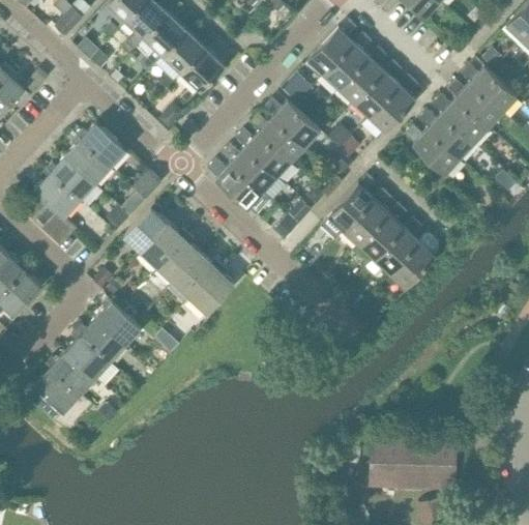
[(57,0),(52,6),(63,17),(64,18),(55,27),(64,36),(80,20),(81,19),(82,18),(71,7),(61,0),(57,0)]
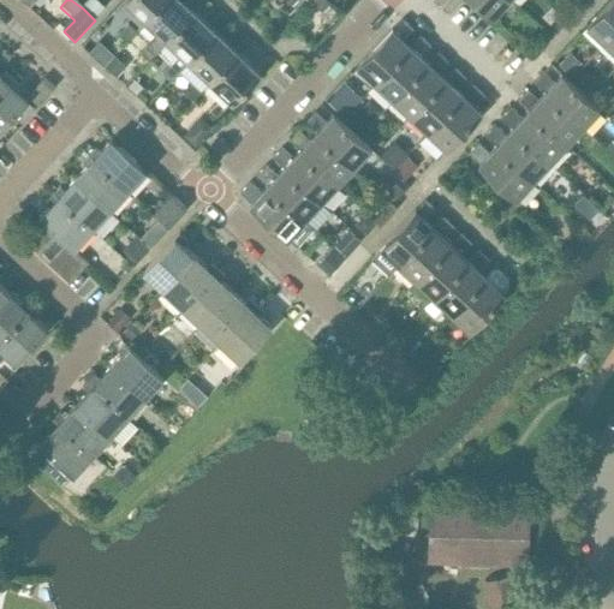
[(93,0),(89,0),(83,9),(95,21),(105,10),(93,0)]
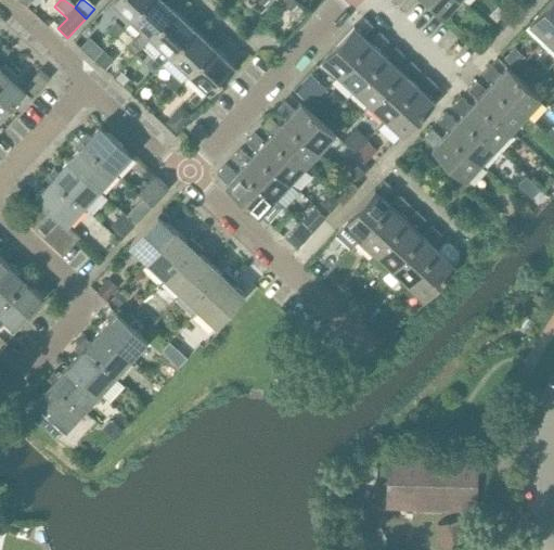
[(114,0),(112,4),(130,22),(151,0),(114,0)]
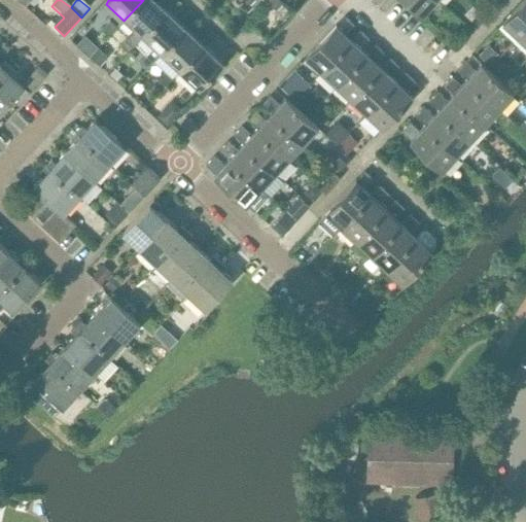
[(136,32),(120,48),(128,56),(135,48),(142,40),(143,39),(143,38),(165,14),(166,13),(151,0),(143,0),(124,21),(136,32)]
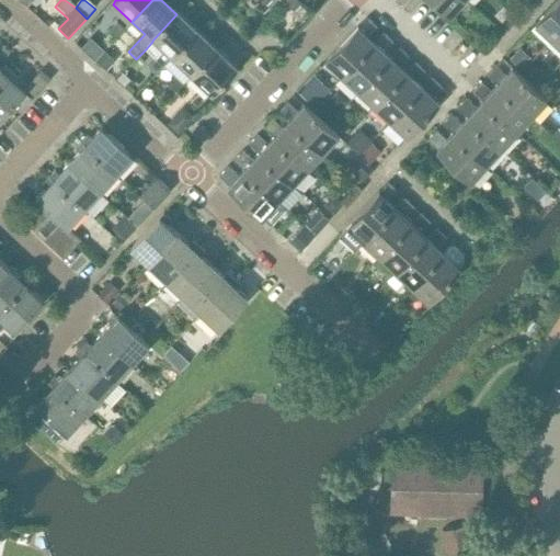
[(251,0),(263,11),(273,0),(277,0),(293,13),(289,16),(300,25),(309,16),(299,8),(300,7),(293,0),(251,0)]
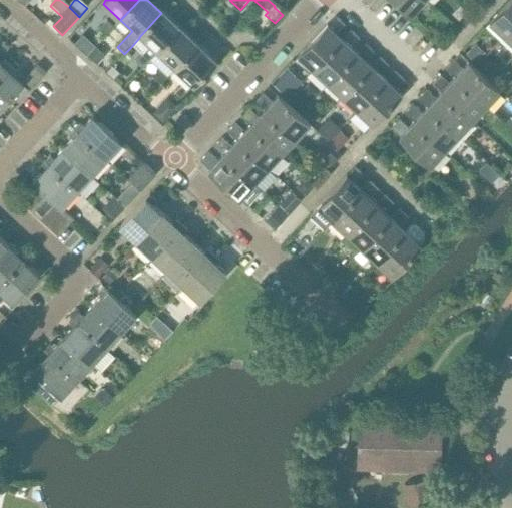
[(393,0),(412,17),(426,2),(423,0),(393,0)]
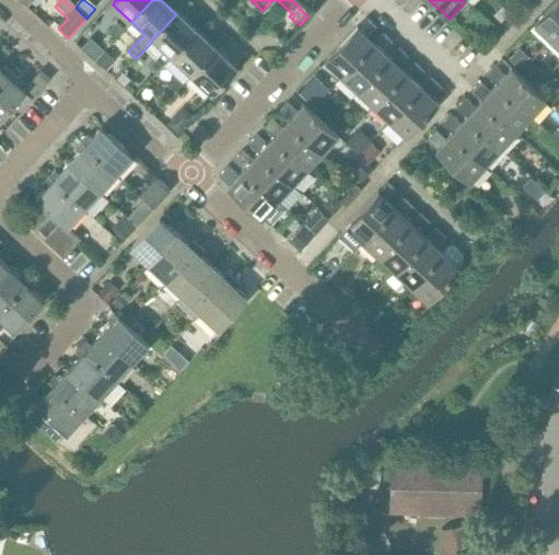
[(558,0),(534,27),(550,43),(558,32),(558,0)]
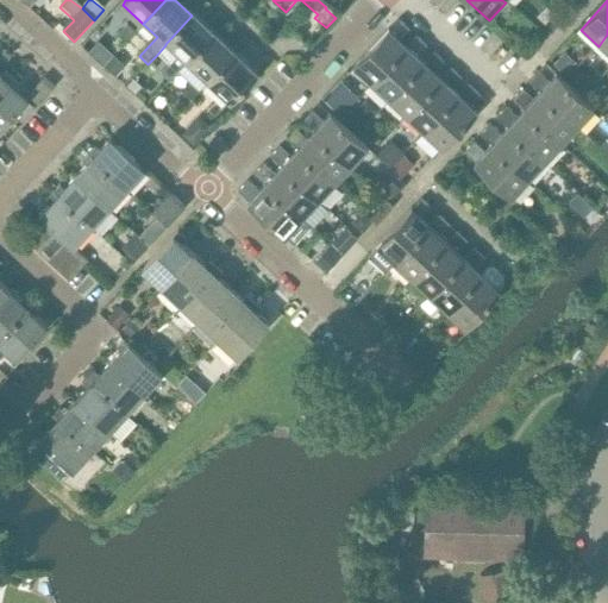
[(190,17),(165,44),(165,45),(179,57),(161,75),(169,83),(187,64),(186,64),(213,35),(192,16),(190,17)]
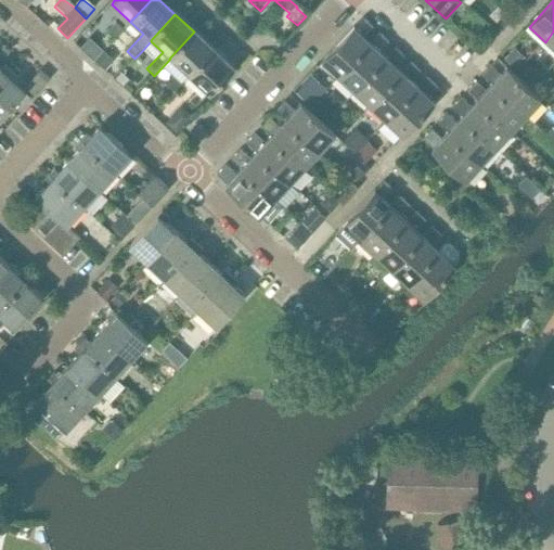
[(353,29),(322,64),(337,78),(370,45),(364,39),(373,29),(363,21),(353,30),(353,29)]
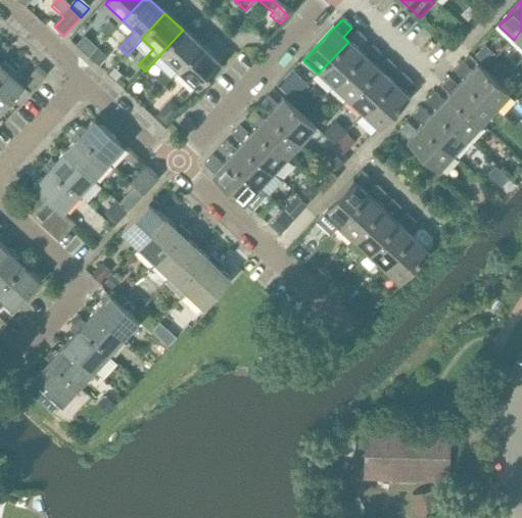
[(101,31),(108,38),(115,31),(108,24),(101,31)]
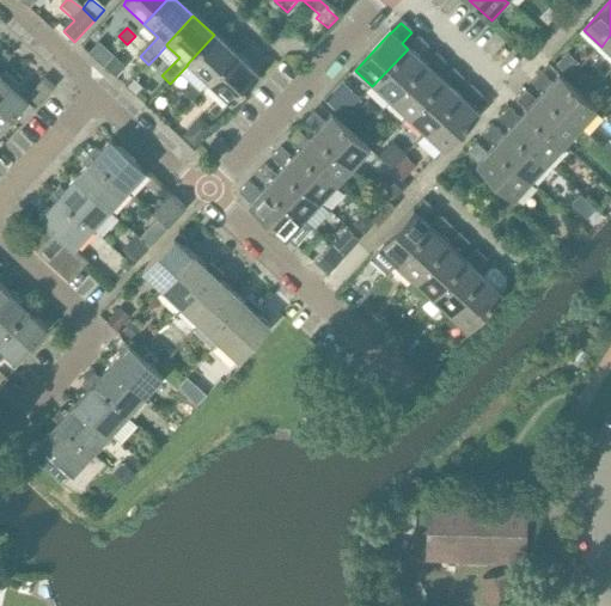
[(214,35),(187,65),(188,65),(208,84),(208,85),(236,55),(214,35)]
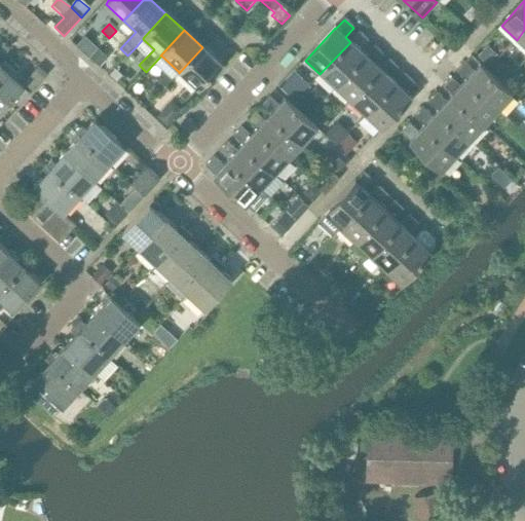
[(359,33),(350,42),(320,74),(335,88),(365,57),(366,57),(360,51),(369,42),(359,33)]
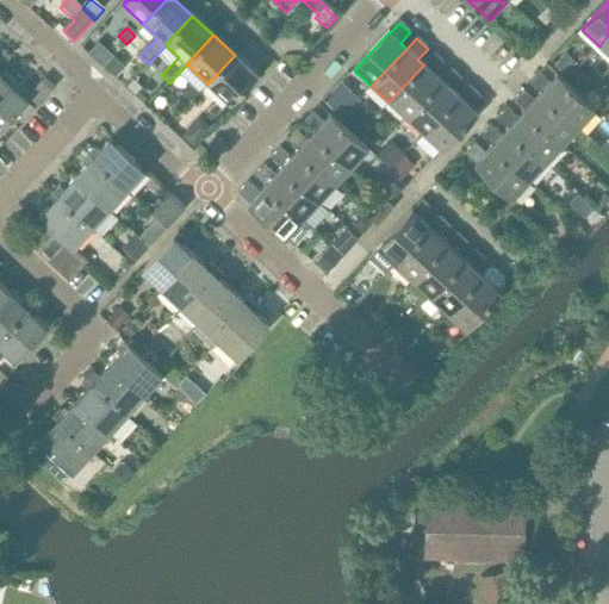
[(235,55),(207,85),(230,105),(258,75),(235,55)]
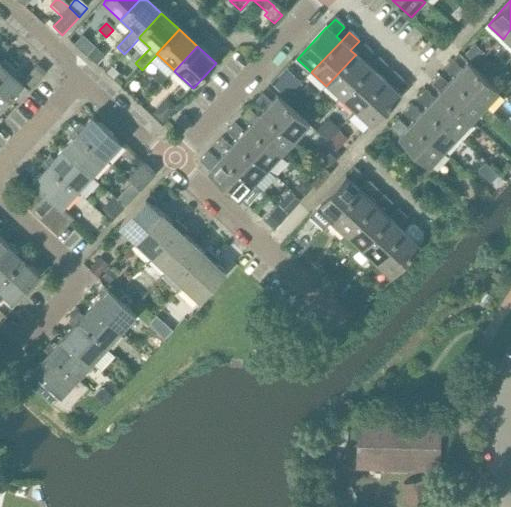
[(355,55),(326,86),(341,100),(370,69),(365,63),(373,55),(364,46),(356,55),(355,55)]
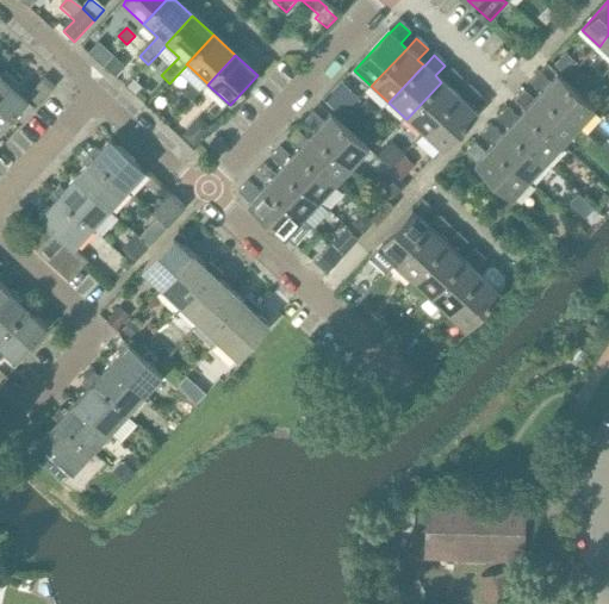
[(561,60),(553,68),(564,79),(572,69),(561,60)]
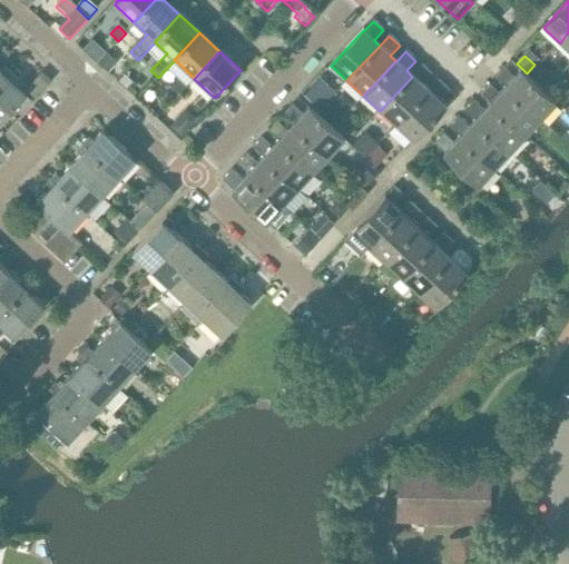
[(101,58),(96,65),(107,76),(113,68),(101,58)]
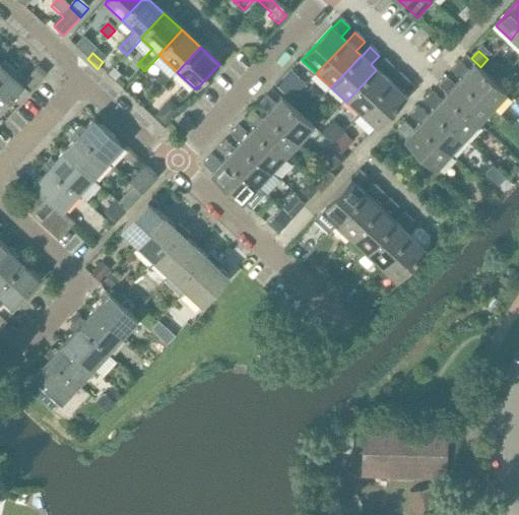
[(377,70),(346,102),(362,116),(391,83),(386,78),(394,70),(385,61),(377,70)]
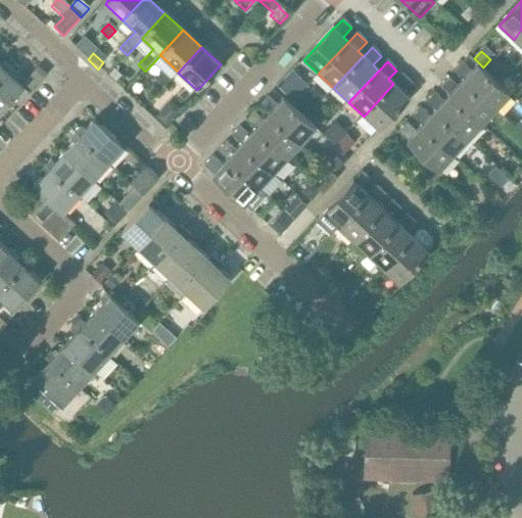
[(463,64),(454,74),(459,79),(463,83),(494,112),(510,97),(477,66),(471,73),(468,69),(463,64)]
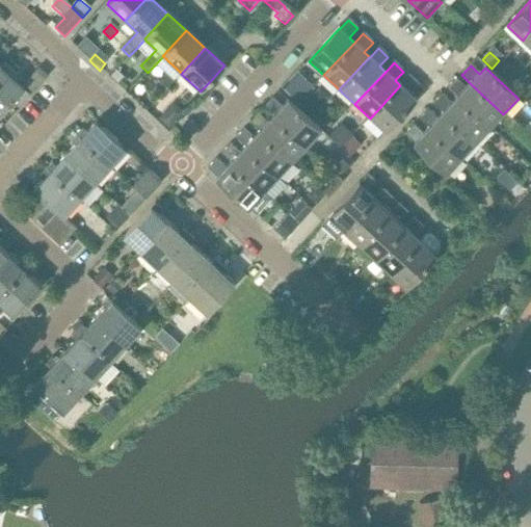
[(507,66),(499,74),(508,83),(516,74),(507,66)]
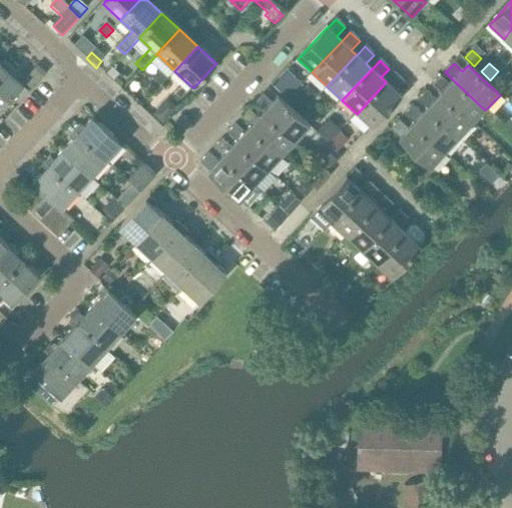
[(0,77),(8,69),(2,64),(0,66),(0,77)]
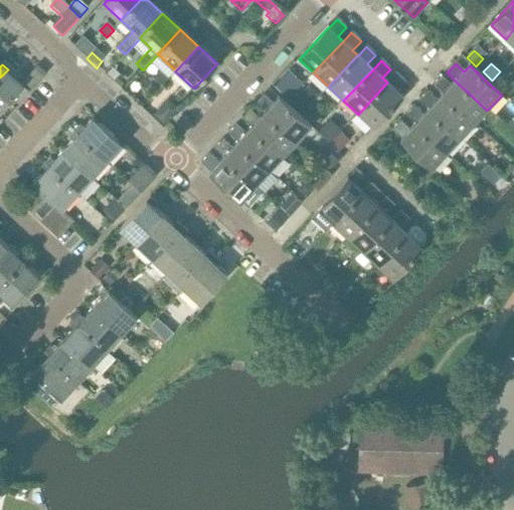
[(8,69),(0,77),(0,111),(10,101),(16,107),(28,95),(11,78),(14,75),(8,69)]
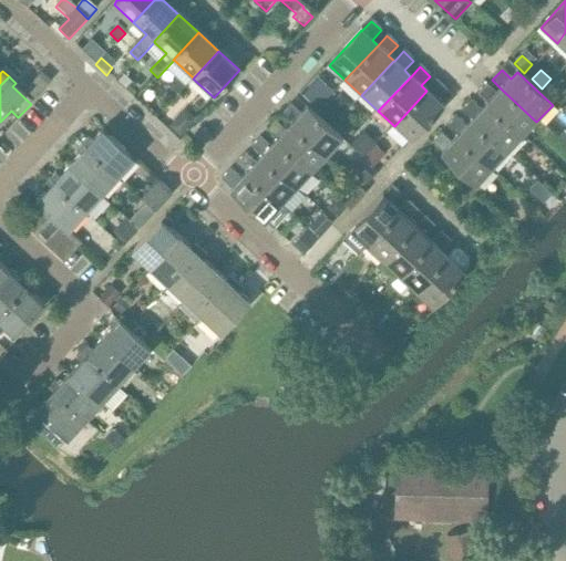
[(122,76),(116,83),(124,91),(131,84),(122,76)]
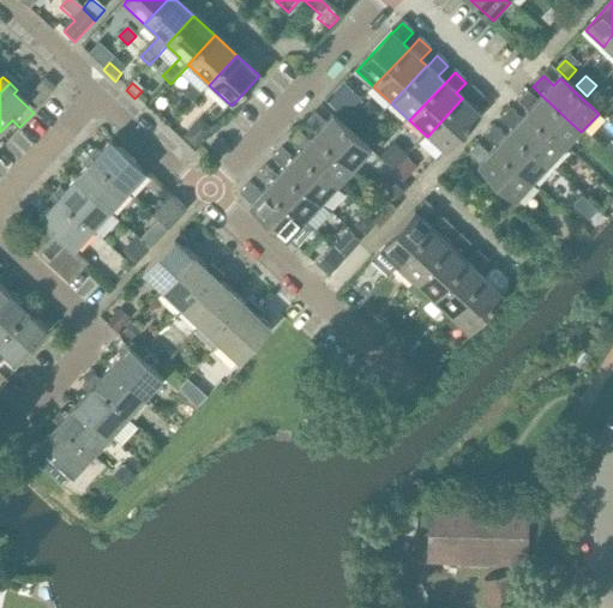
[(343,86),(325,106),(341,120),(359,101),(343,86)]
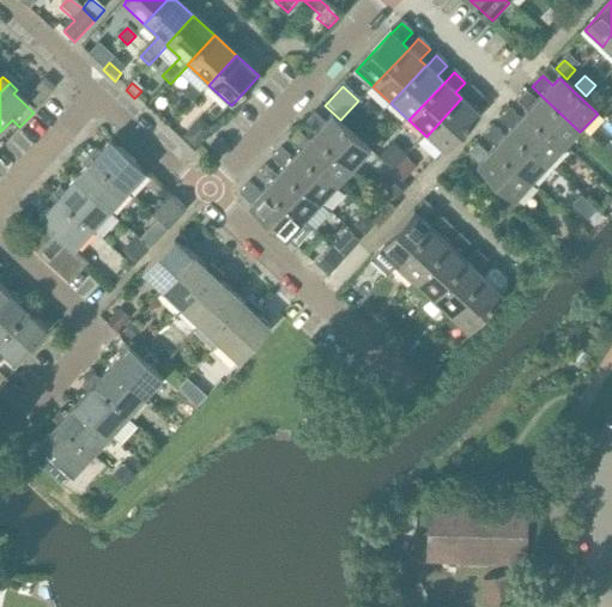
[(182,96),(192,104),(200,96),(191,87),(182,96)]
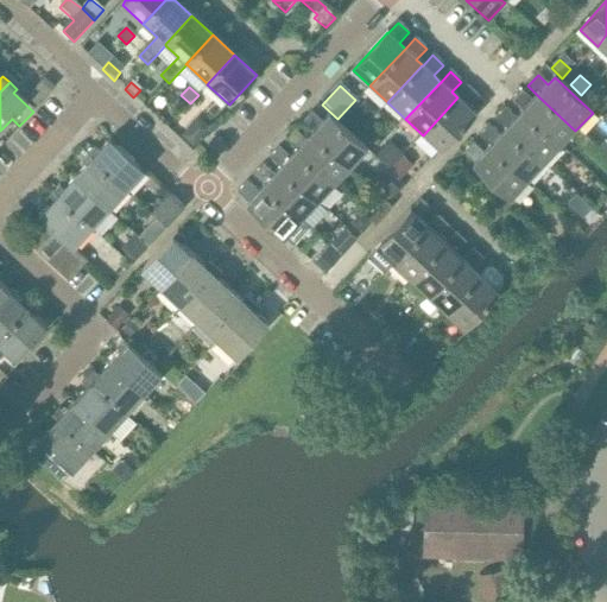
[(457,97),(423,135),(441,152),(475,115),(468,108),(478,97),(467,88),(457,97)]
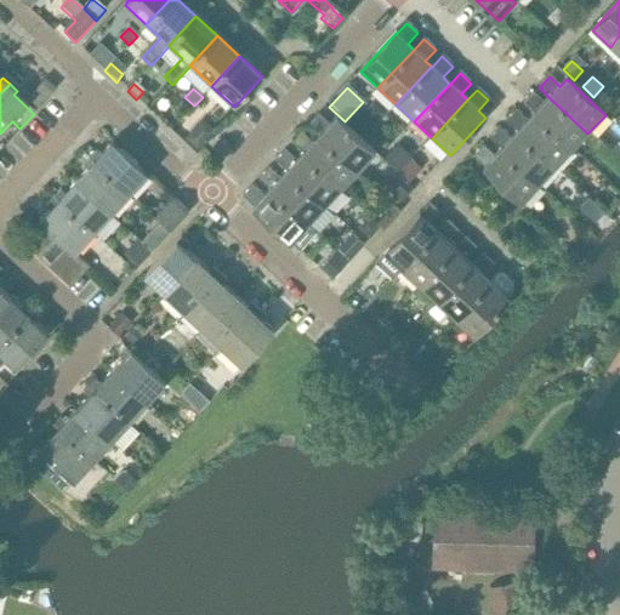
[(533,95),(522,106),(529,112),(533,115),(572,151),(584,138),(587,135),(587,134),(550,98),(549,98),(547,100),(544,104),(539,100),(533,95)]
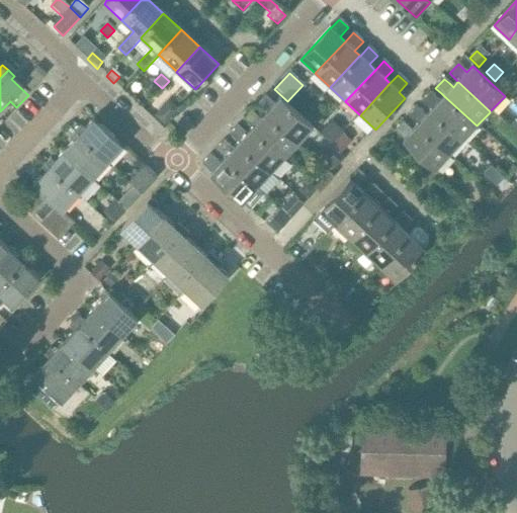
[(430,93),(422,103),(427,107),(431,111),(462,141),(474,129),(476,126),(477,125),(444,96),(443,98),(439,102),(436,98),(430,93)]
